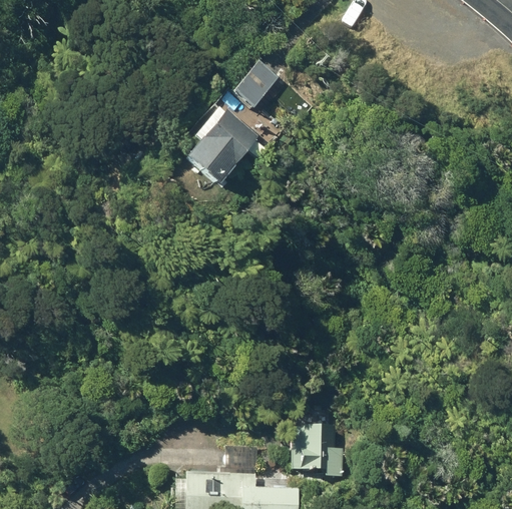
[(234,89),(256,107),(278,76),(258,58),(234,89)]
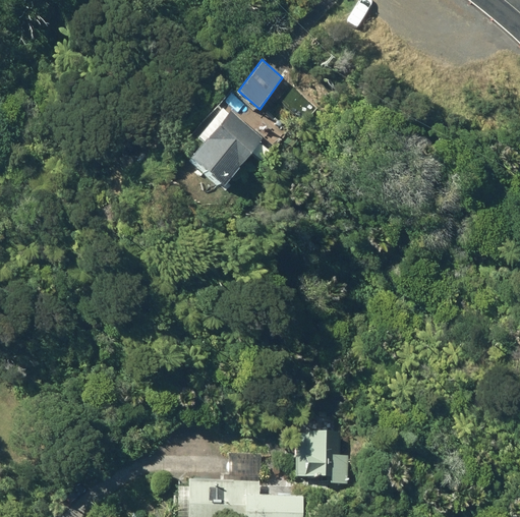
[(227,189),(265,138),(233,110),(195,161),(227,189)]
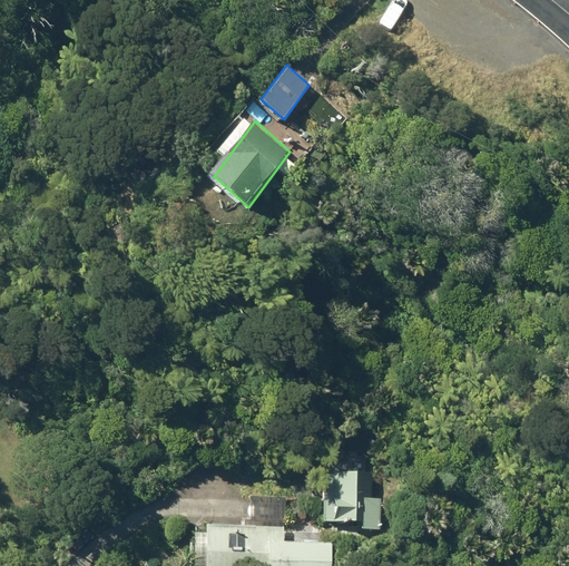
[(363,527),(379,527),(380,496),(371,496),(372,471),(321,472),(321,520),(364,521),(363,527)]
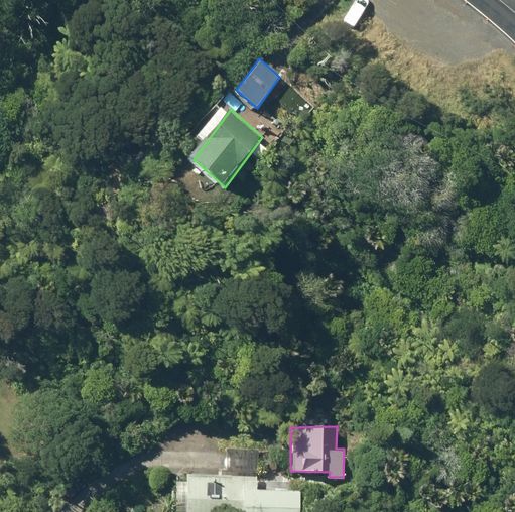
[(226,471),(257,471),(258,446),(226,445),(226,471)]
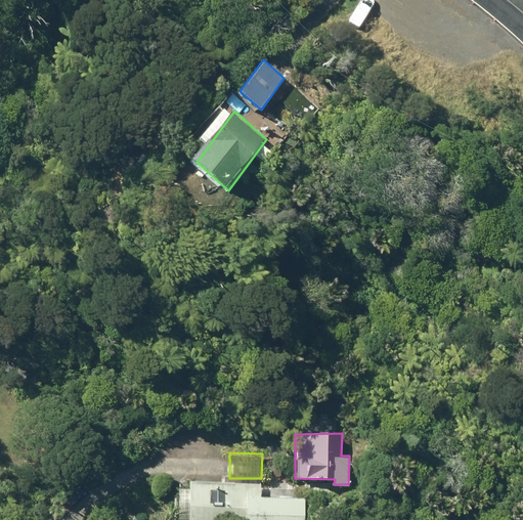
[(188,519),(304,519),(304,500),(261,500),(261,482),(190,481),(188,519)]
